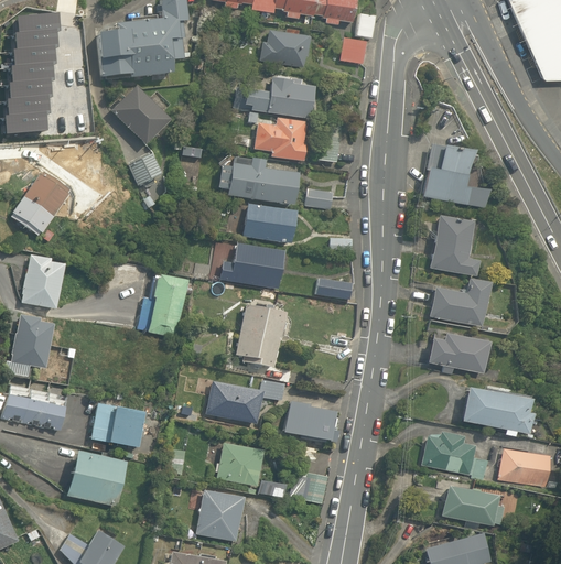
[(110,25),(115,85),(203,78),(196,0),(176,0),(177,20),(110,25)]
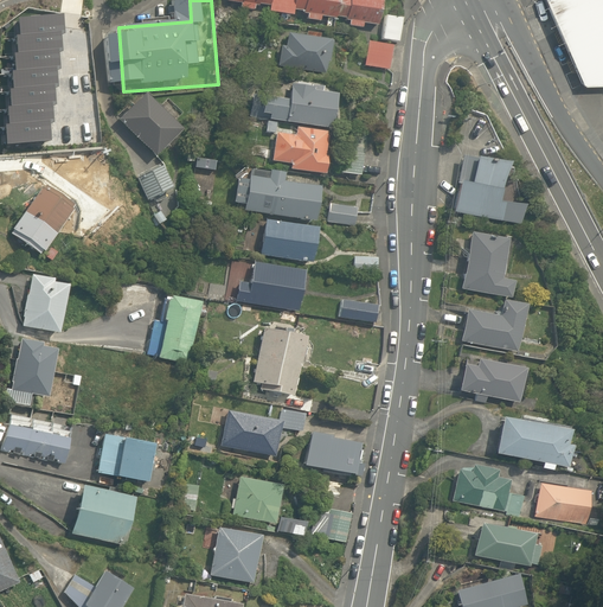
[(239,0),(243,0),(242,6),(258,8),(260,2),(270,5),(270,10),(295,13),(296,8),(307,10),(306,17),(324,19),(325,12),(353,16),(352,24),(366,26),(367,18),(380,19),(383,0),(239,0)]
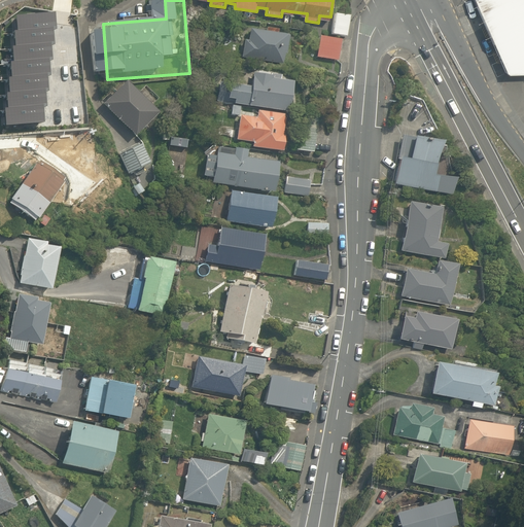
[(523,0),(475,0),(508,74),(523,74),(523,0)]
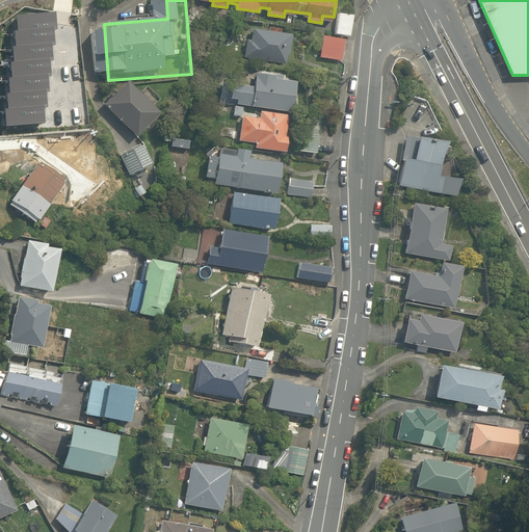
[(352,35),(354,12),(338,10),(336,34),(352,35)]
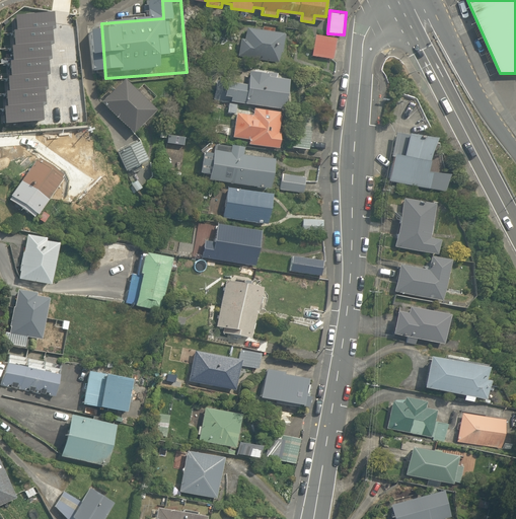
[(5,123),(43,120),(42,104),(45,103),(44,89),(47,89),(46,74),(49,74),(48,59),(51,59),(50,44),(52,44),(51,29),(54,28),(52,11),(15,14),(16,29),(12,29),(14,45),(11,45),(12,60),(9,60),(11,75),(8,75),(9,90),(6,90),(7,105),(4,105),(5,123)]
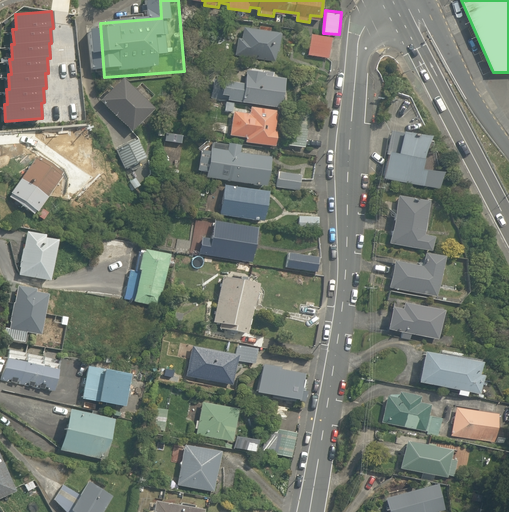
[(283,29),(242,24),(238,57),(279,62),(283,29)]
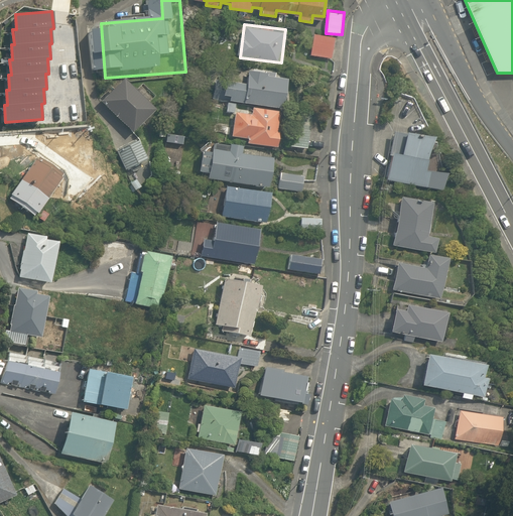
[(336,39),(313,36),(310,54),(334,57),(336,39)]
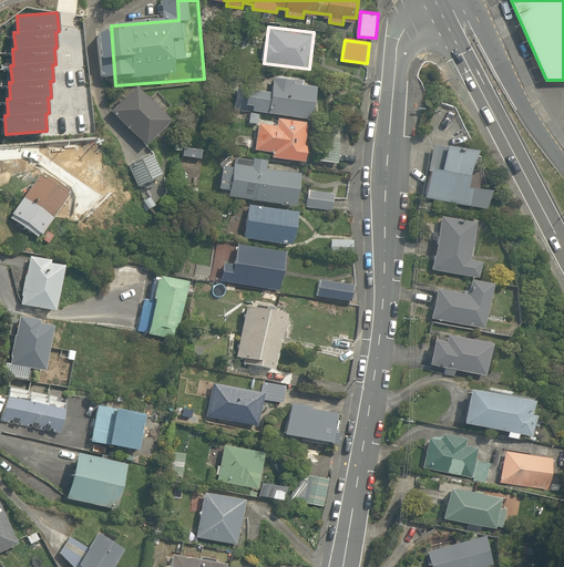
[(272,91),(248,89),(245,111),(313,117),(316,83),(274,79),(272,91)]
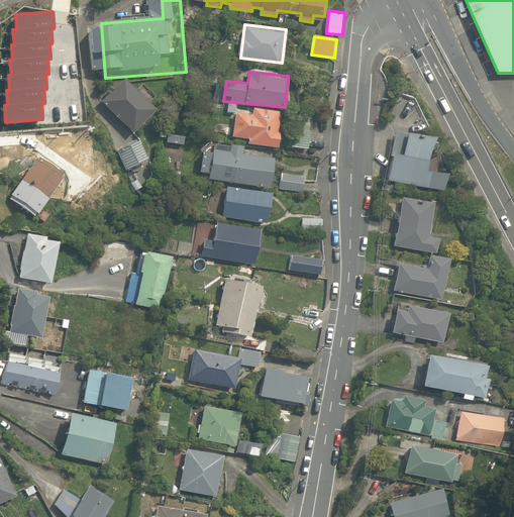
[(146,86),(140,92),(124,76),(99,101),(131,133),(157,108),(150,103),(158,96),(146,86)]
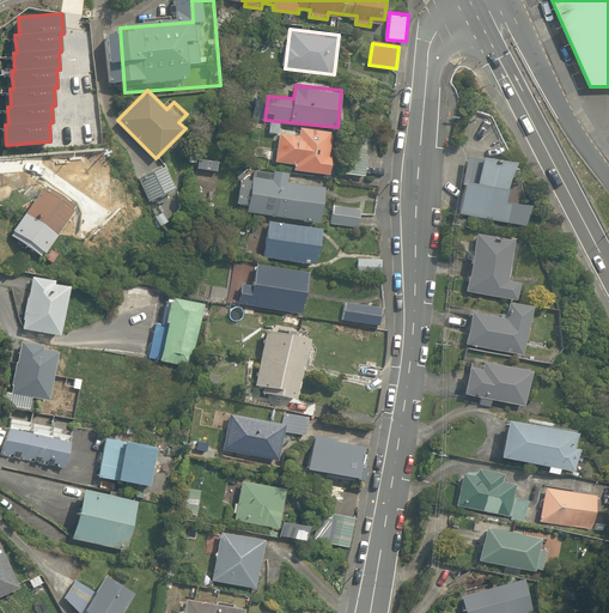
[(279,133),(276,162),(298,164),(297,170),(330,173),(334,131),(302,128),(300,135),(279,133)]
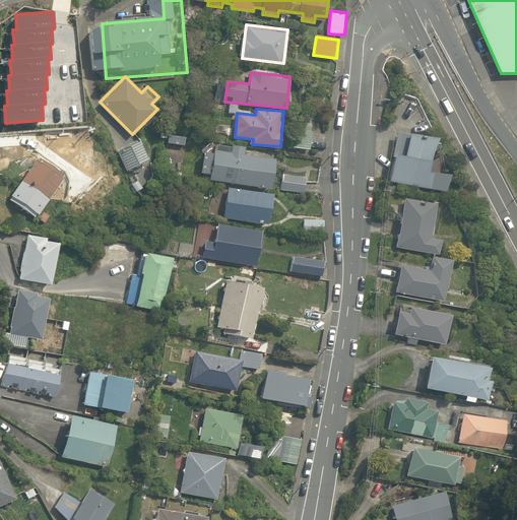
[(434,170),(439,137),(399,131),(391,181),(449,191),(451,173),(434,170)]
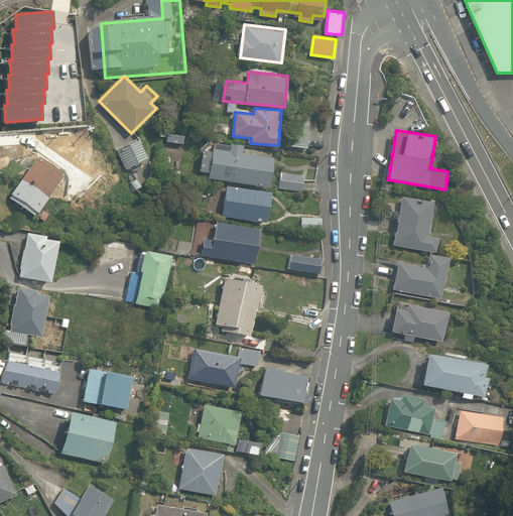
[(179,174),(184,139),(168,137),(163,171),(179,174)]
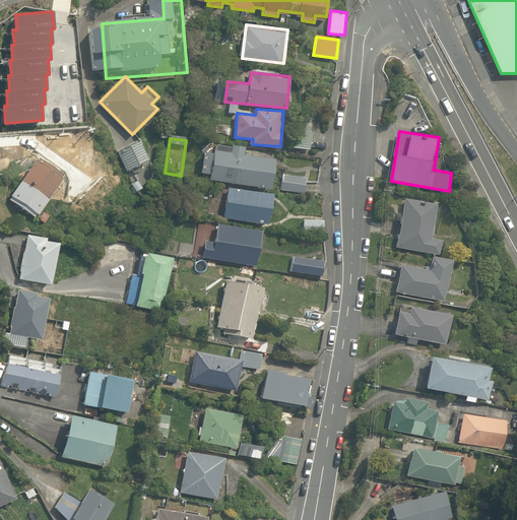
[(147,161),(139,141),(119,149),(127,170),(147,161)]
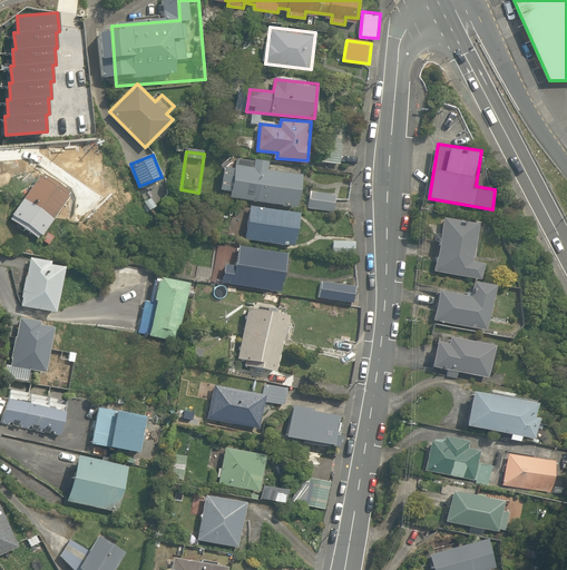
[(254,166),(236,164),(233,196),(296,205),(301,172),(273,168),(274,160),(255,158),(254,166)]
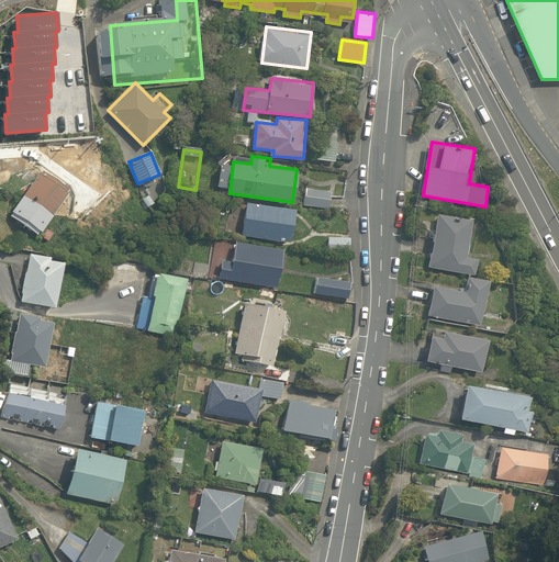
[(74,191),(45,169),(12,213),(41,234),(74,191)]
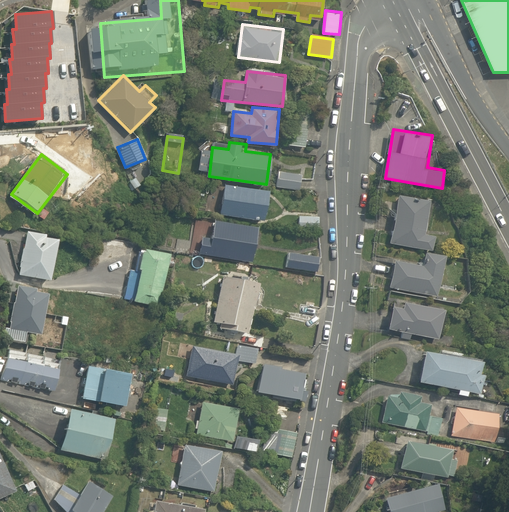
[(304,173),(278,171),(277,188),(302,191),(304,173)]
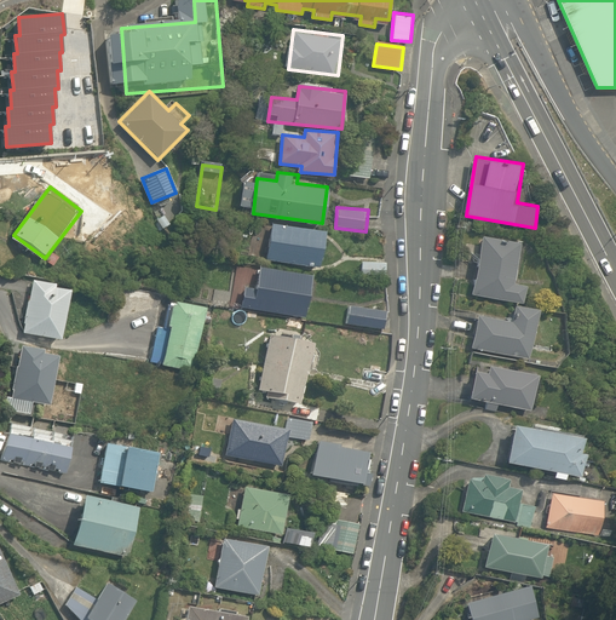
[(326,225),(272,220),(269,262),(322,267),(326,225)]
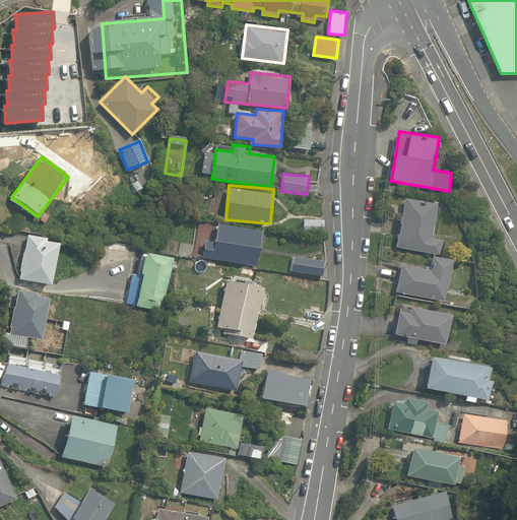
[(434,236),(440,202),(406,196),(398,247),(442,254),(445,238),(434,236)]
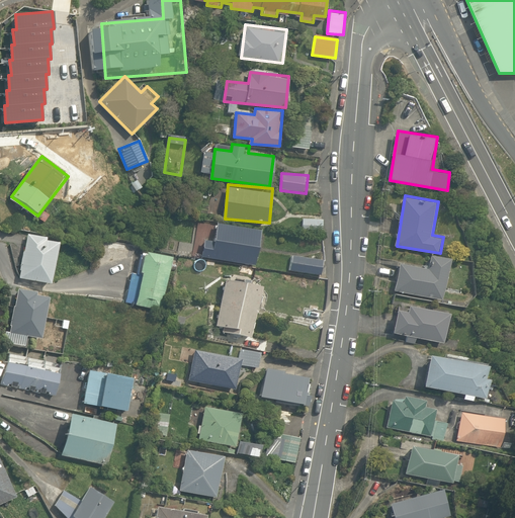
[(326,219),(299,216),(298,228),(324,230),(326,219)]
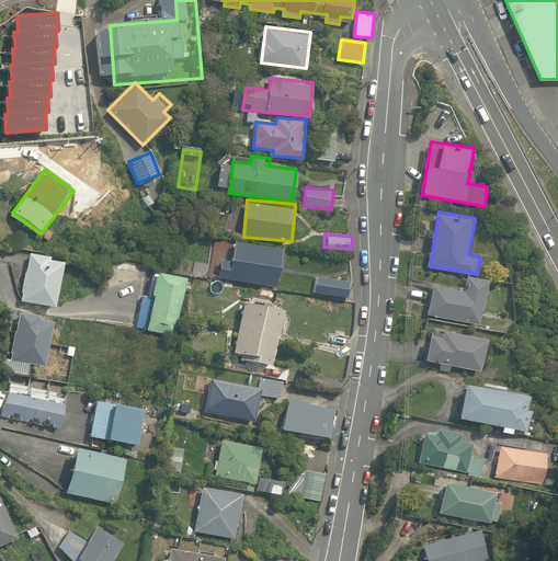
[(234,259),(221,258),(219,276),(280,283),(284,247),(236,240),(234,259)]
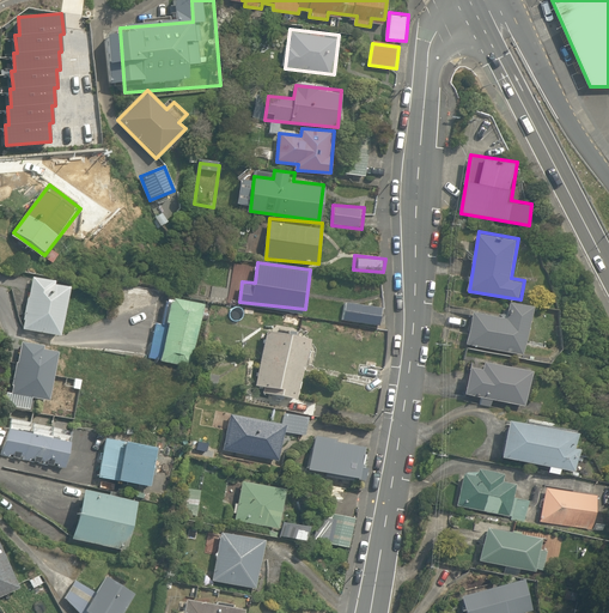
[(59,280),(32,277),(25,329),(62,335),(69,285),(58,284),(59,280)]
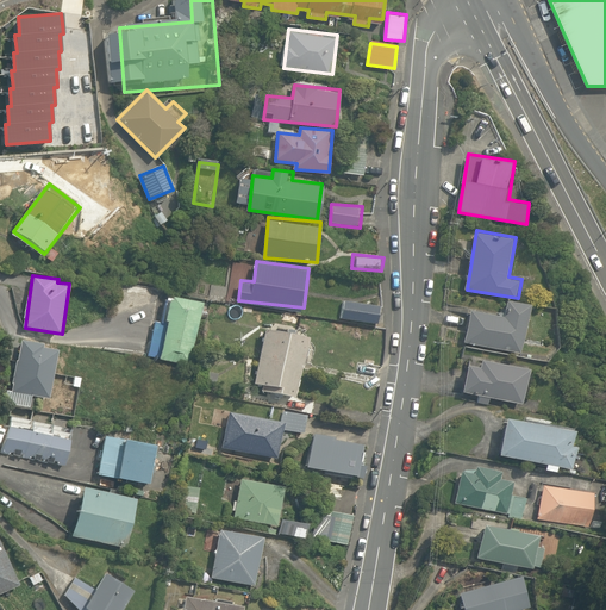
[(192,365),(201,300),(169,296),(166,322),(155,321),(149,358),(192,365)]
